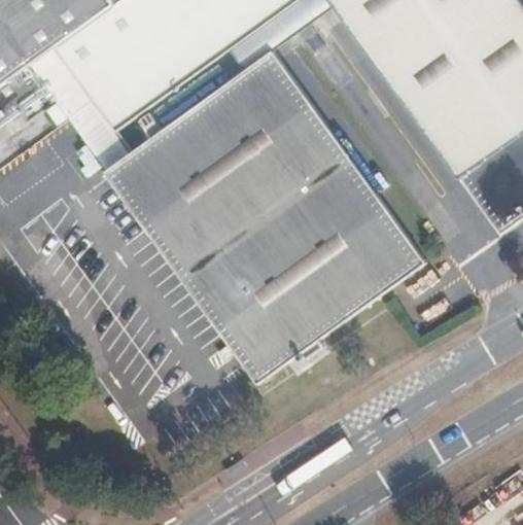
[(229,48),(295,0),(0,0),(0,124),(43,93),(24,65),(27,63),(53,45),(114,131),(229,48)]
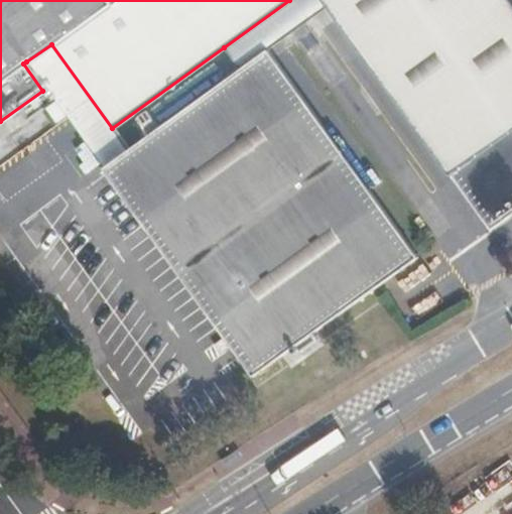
[(265,49),(326,5),(322,0),(289,0),(224,47),(239,68),(265,49)]
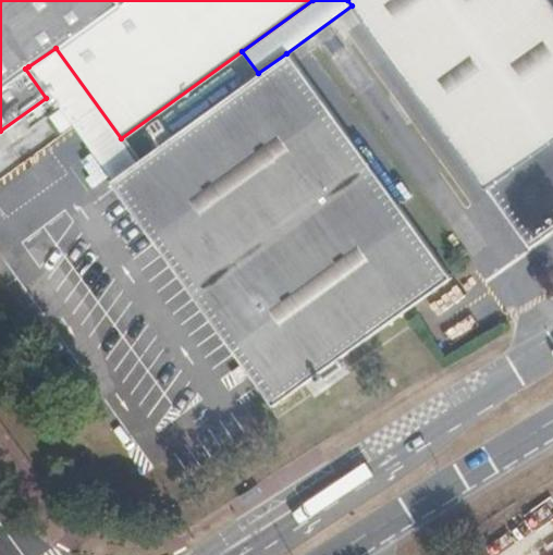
[(525,248),(537,239),(363,0),(347,0),(352,5),(525,248)]
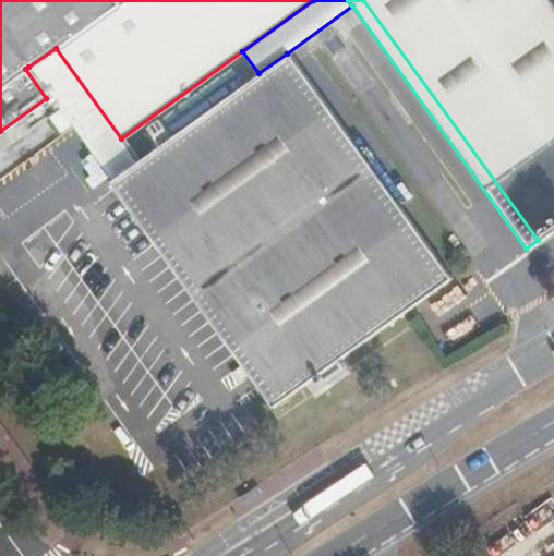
[(363,0),(538,240),(553,228),(553,7),(549,0),(363,0)]
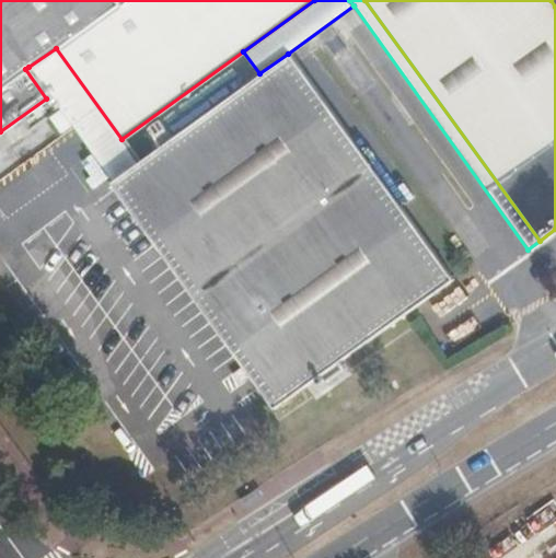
[(29,67),(111,181),(137,161),(122,139),(56,48),(29,67)]
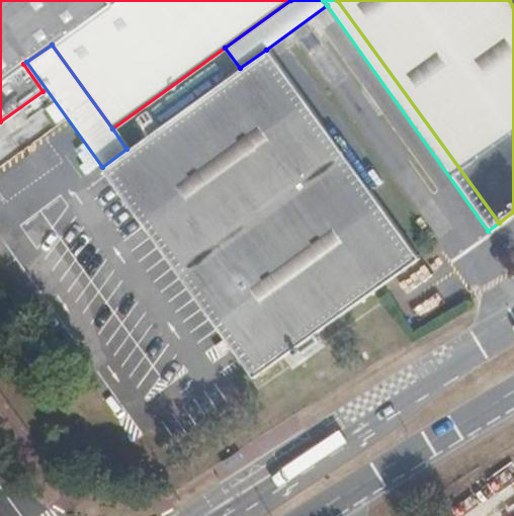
[(416,256),(266,50),(240,68),(126,149),(102,167),(100,168),(252,375),(416,256)]
